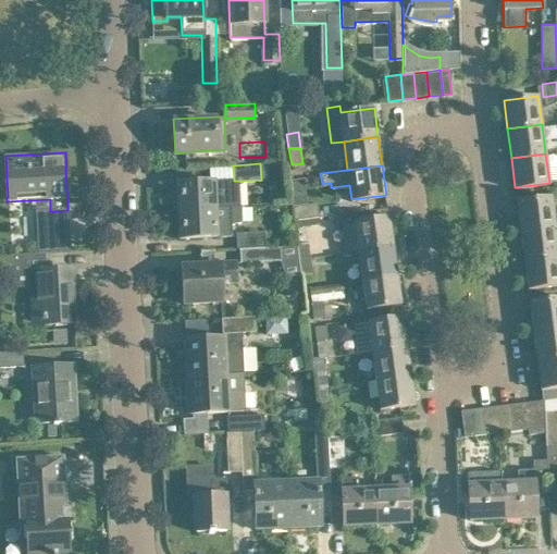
[(234,179),(176,181),(177,209),(230,207),(230,206),(239,205),(238,181),(234,181),(234,179)]
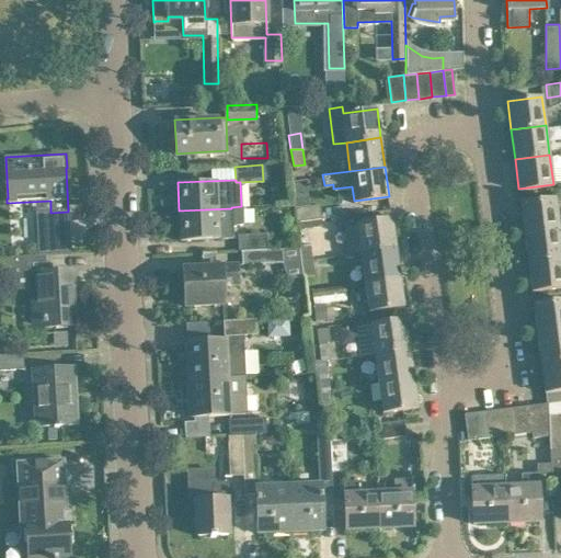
[(554,197),(521,202),(524,231),(559,227),(554,197)]
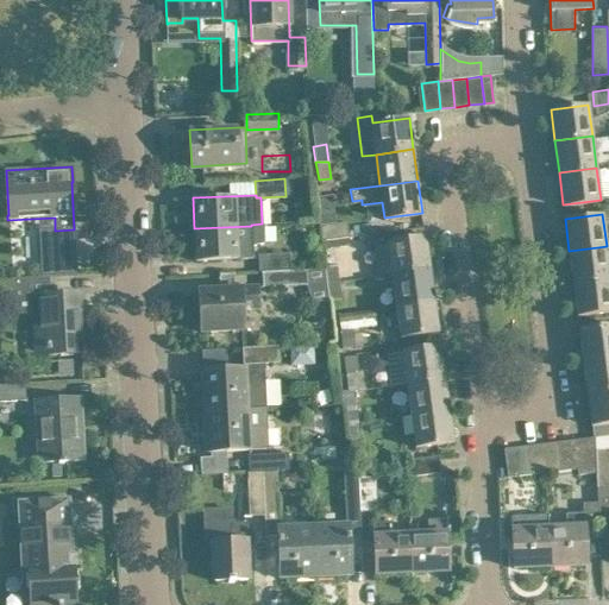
[(336,222),(320,225),(321,239),(333,238),(347,237),(350,235),(347,220),(336,222)]
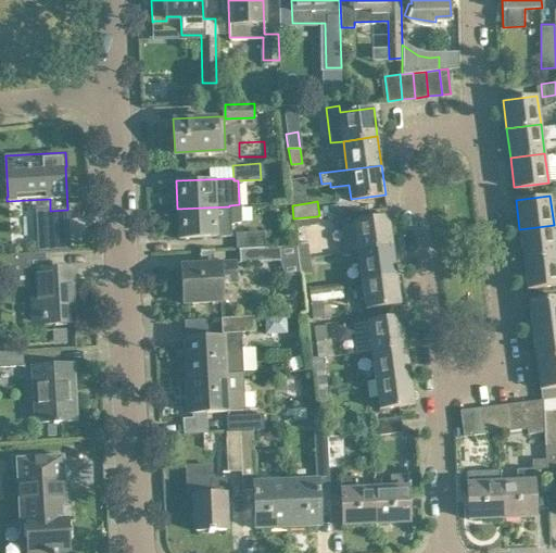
[(240,204),(239,204),(229,205),(229,206),(177,209),(178,237),(230,235),(229,222),(241,220),(240,204)]
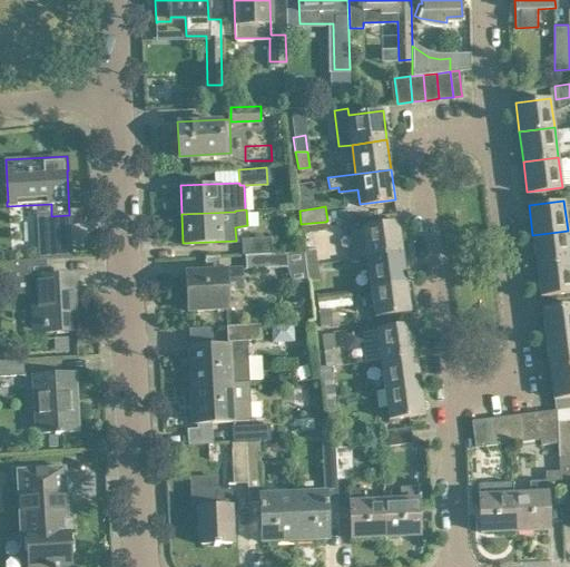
[(51,216),(36,217),(38,241),(71,238),(69,215),(51,216)]
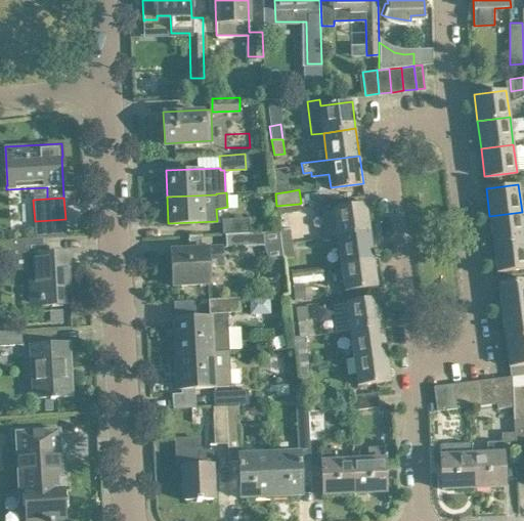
[(227,199),(228,214),(246,212),(245,198),(227,199)]
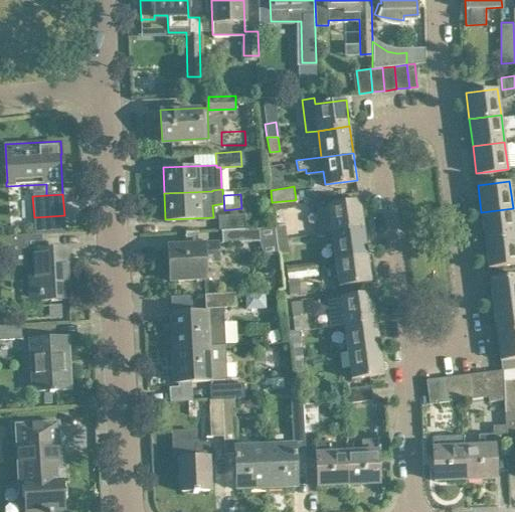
[(363,226),(359,199),(319,205),(322,231),(331,230),(363,226)]
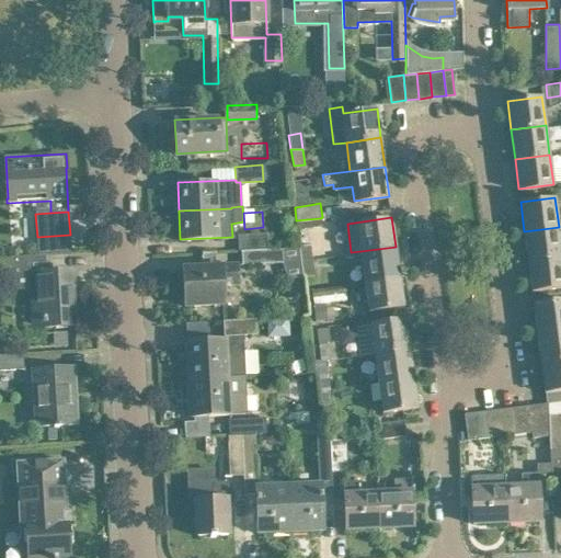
[(296,220),(295,220),(296,229),(321,226),(320,218),(307,219),(296,220)]
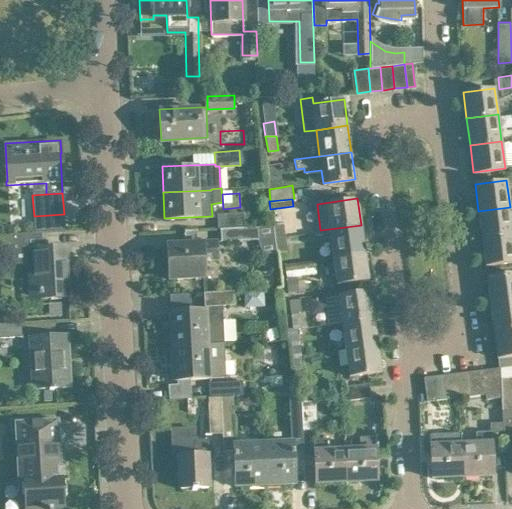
[(511,233),(511,224),(510,207),(478,211),(482,237),(511,233)]
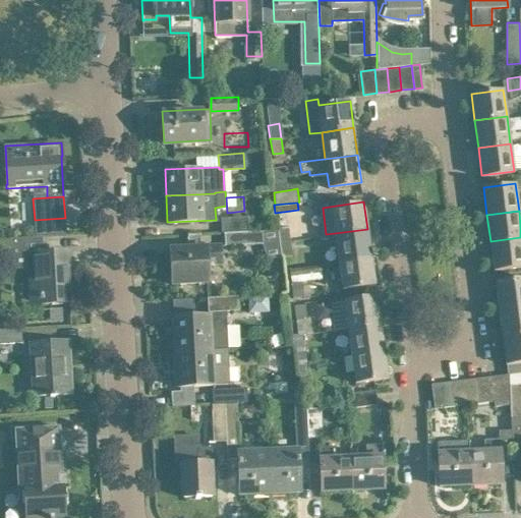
[(247,216),(221,217),(222,232),(225,232),(225,231),(248,230),(247,216)]
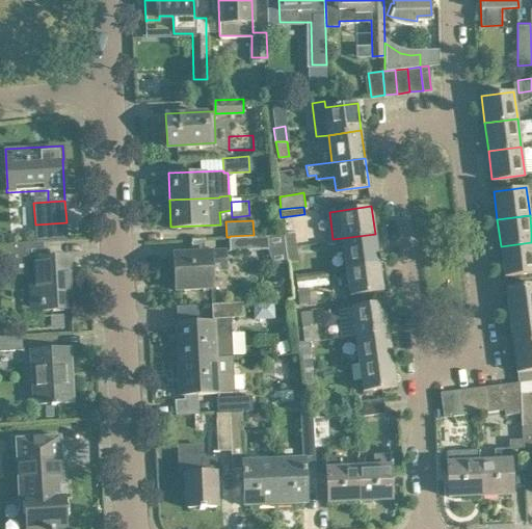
[(296,244),(294,229),(284,230),(284,234),(286,246),(296,244)]
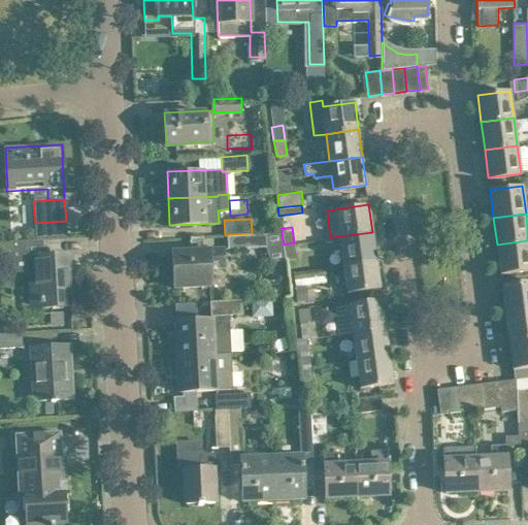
[(266,232),(252,233),(228,234),(228,235),(229,248),(267,245),(266,232)]
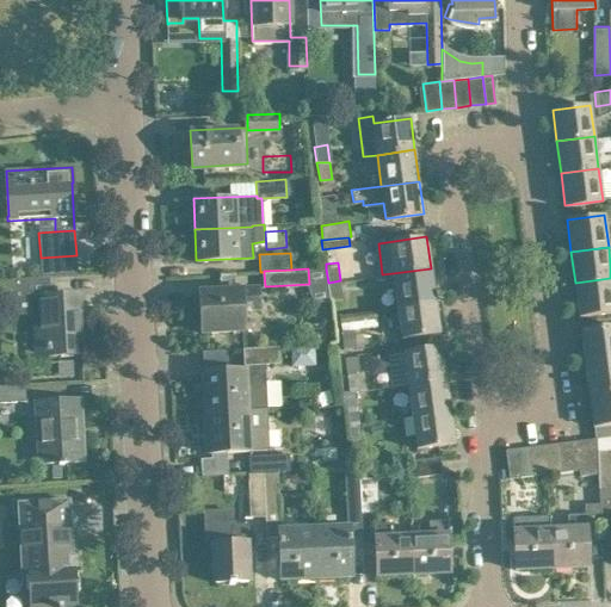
[(326,268),(308,268),(309,284),(315,302),(329,299),(331,299),(328,285),(328,283),(326,268)]
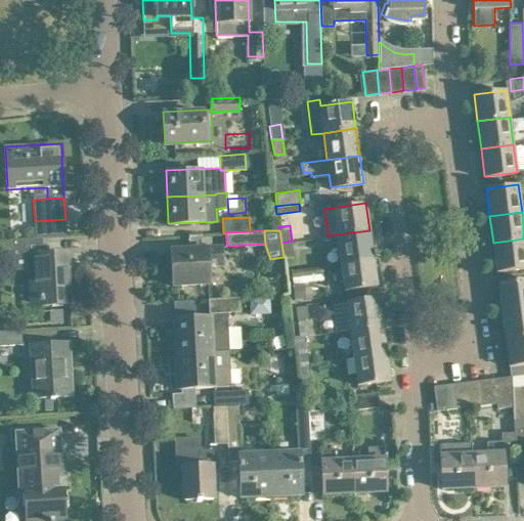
[(373,258),(369,230),(337,234),(341,262),(373,258)]
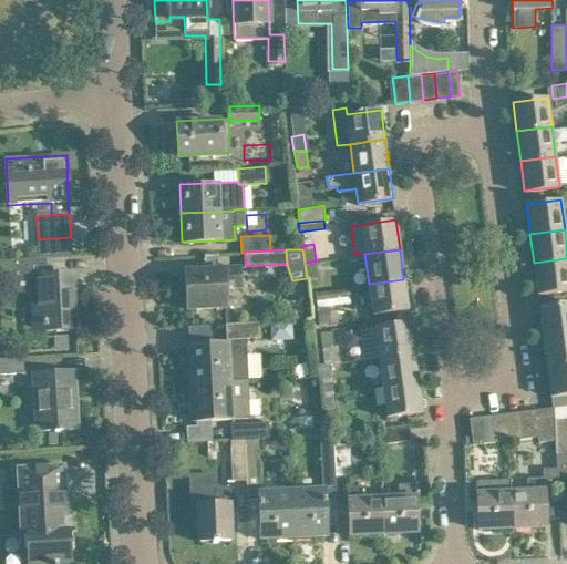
[(12,257),(0,257),(0,282),(13,282),(13,290),(33,289),(34,304),(44,303),(45,328),(75,327),(73,276),(47,277),(47,274),(45,255),(12,257)]
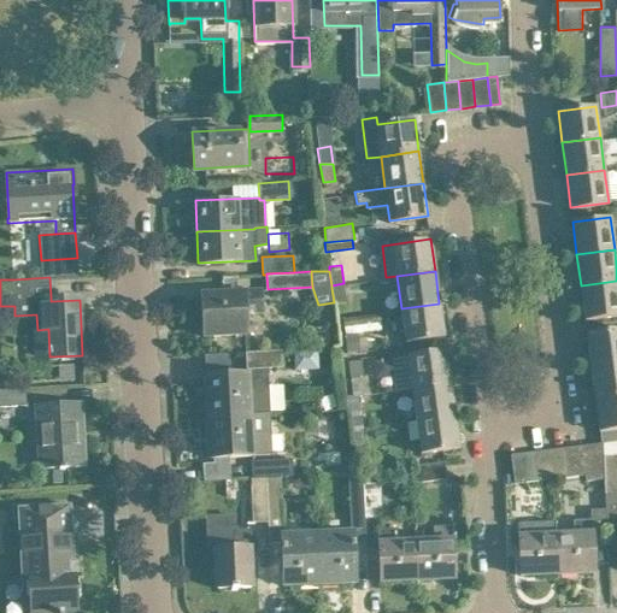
[(616,313),(616,281),(581,286),(585,318),(616,313)]
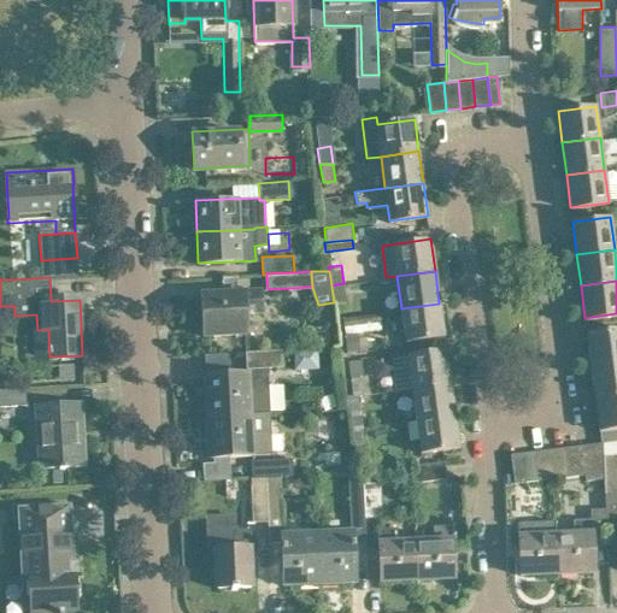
[(346,301),(344,283),(331,286),(331,288),(334,302),(346,301)]
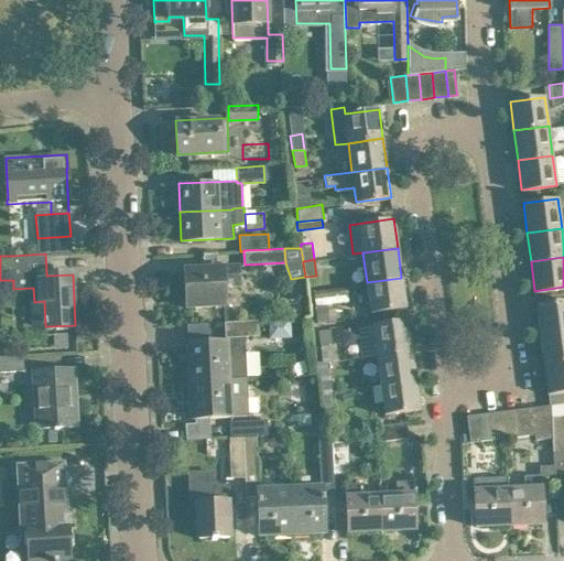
[(240,265),(183,268),(185,306),(227,303),(226,284),(241,284),(240,265)]
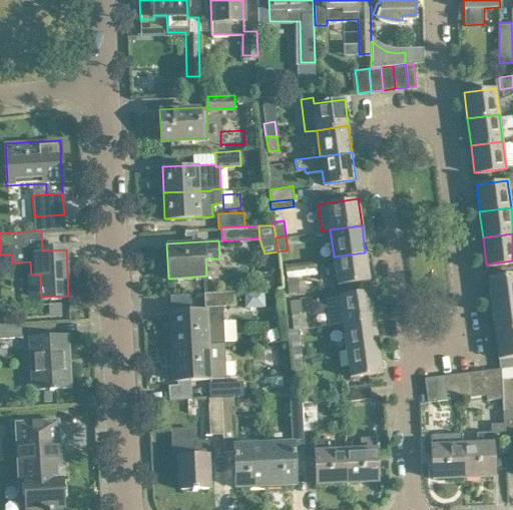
[(369,279),(365,252),(334,257),(337,284),(369,279)]
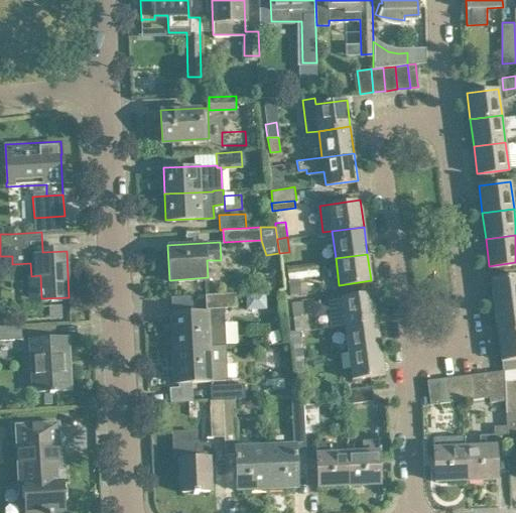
[(515,275),(491,278),(494,305),(515,302),(515,275)]
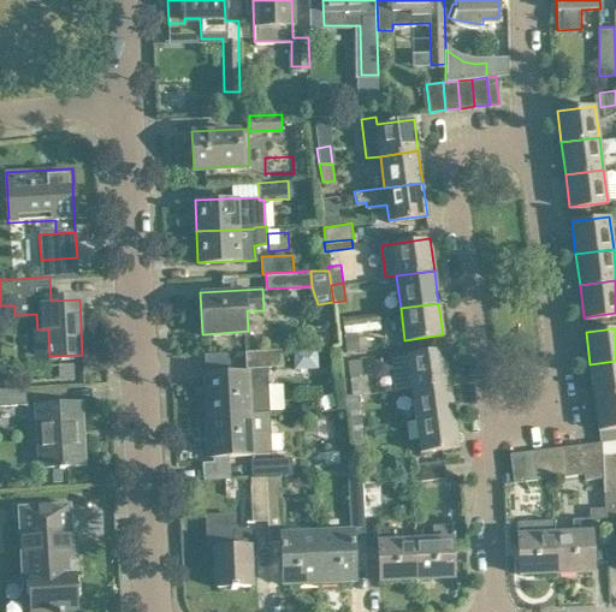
[(357,331),(344,332),(347,350),(359,349),(357,331)]
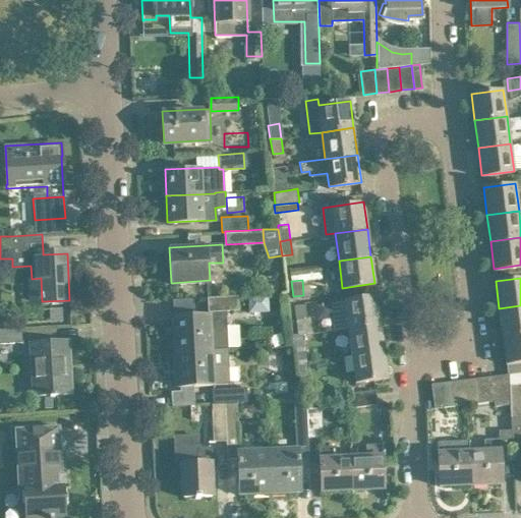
[(228,348),(226,309),(239,308),(238,294),(207,296),(208,314),(173,317),(175,350),(228,348)]
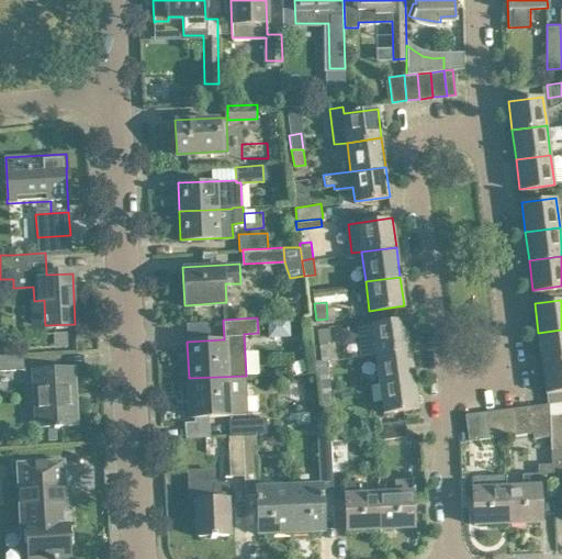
[(409,348),(406,319),(371,323),(375,353),(409,348)]
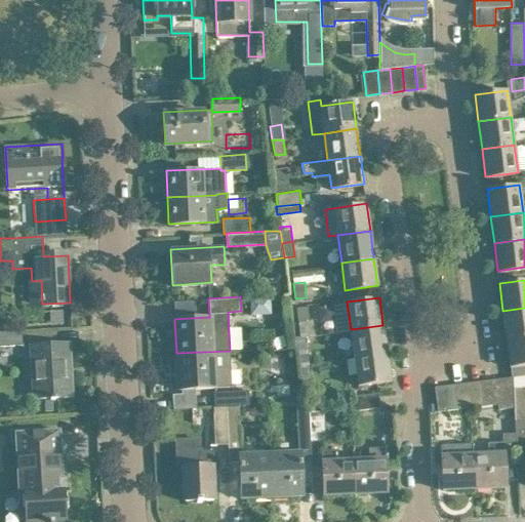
[(313,319),(309,320),(307,305),(296,306),(299,336),(309,335),(315,334),(313,319)]
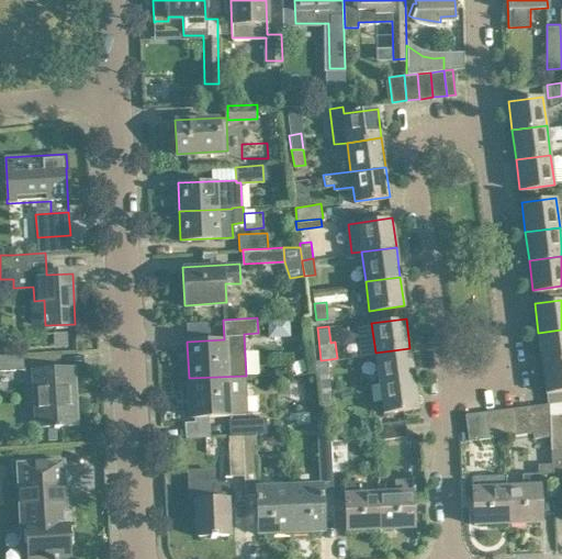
[(561,359),(561,330),(538,333),(542,362),(561,359)]
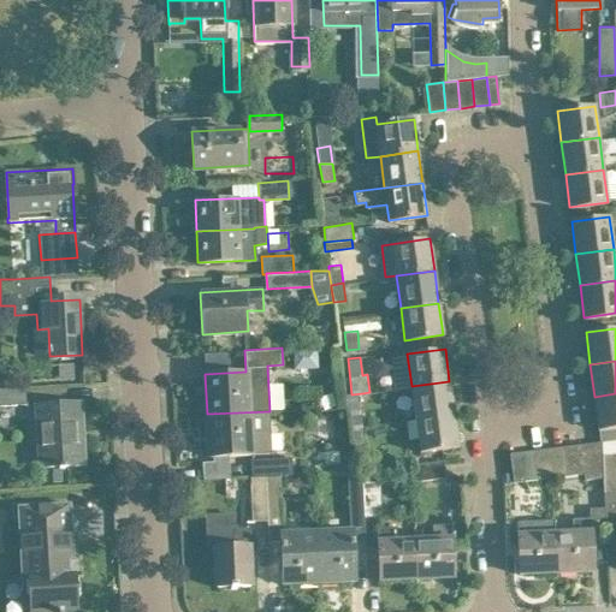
[(0,364),(0,387),(33,387),(31,363),(0,364)]
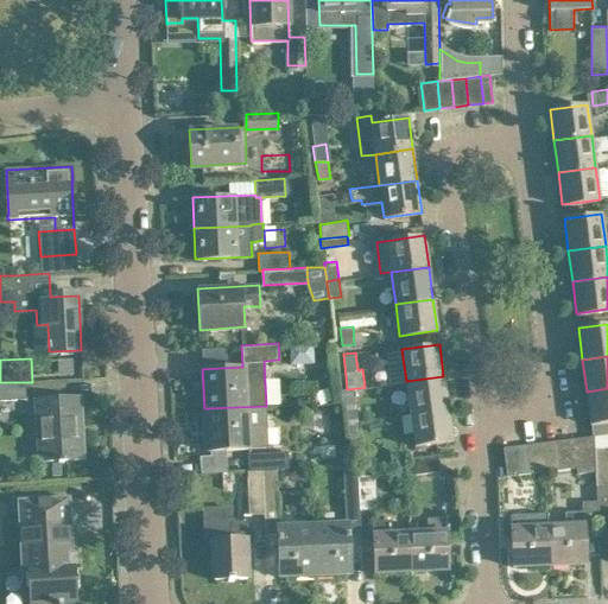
[(448,408),(443,376),(406,381),(411,413),(448,408)]
